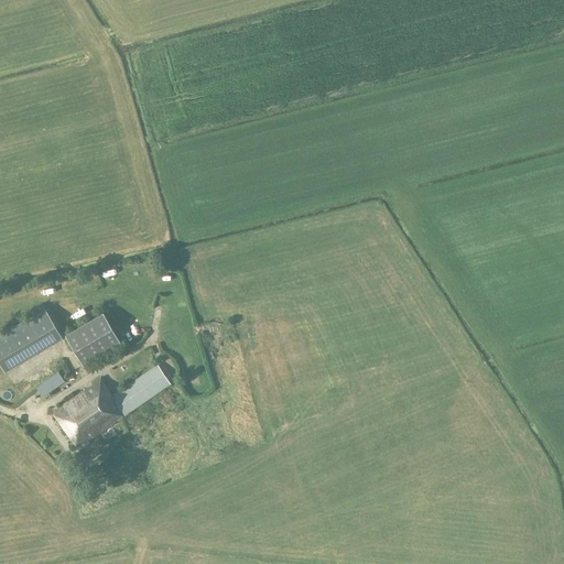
[(152,316),(163,318),(166,306),(155,303),(152,316)]
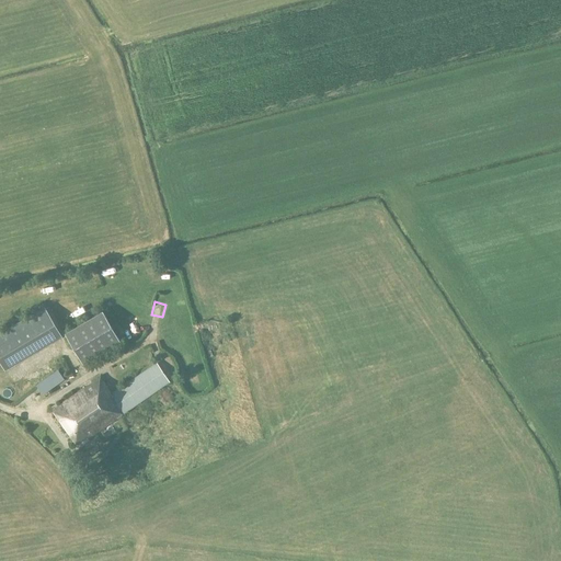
[(44,307),(0,333),(0,363),(4,370),(61,336),(44,307)]
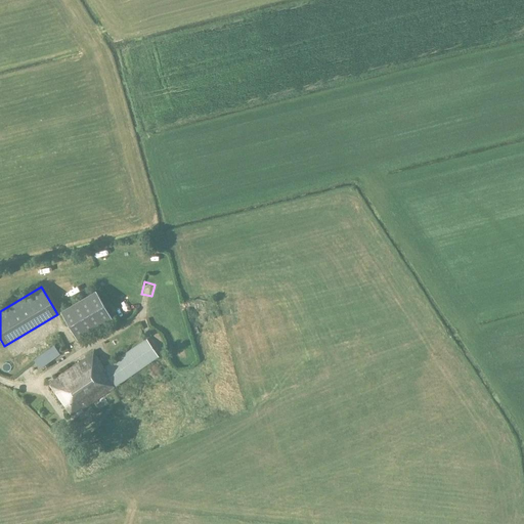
[(60,312),(77,341),(113,319),(95,292),(60,312)]
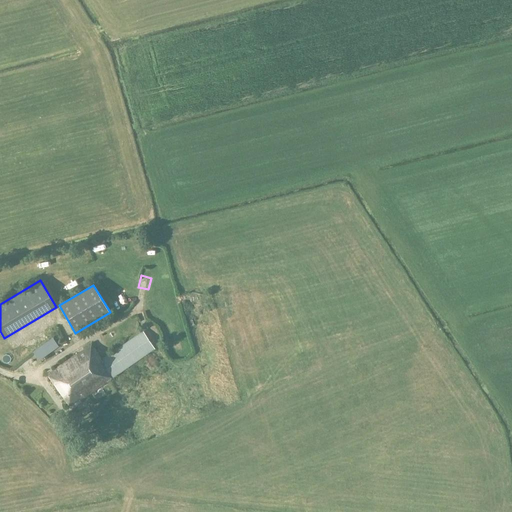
[(124,299),(128,288),(119,285),(115,296),(124,299)]
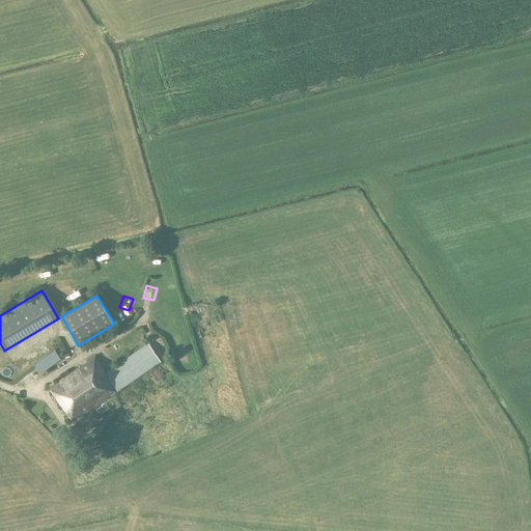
[(147,344),(107,372),(108,373),(62,404),(73,420),(83,413),(84,414),(160,363),(147,344)]
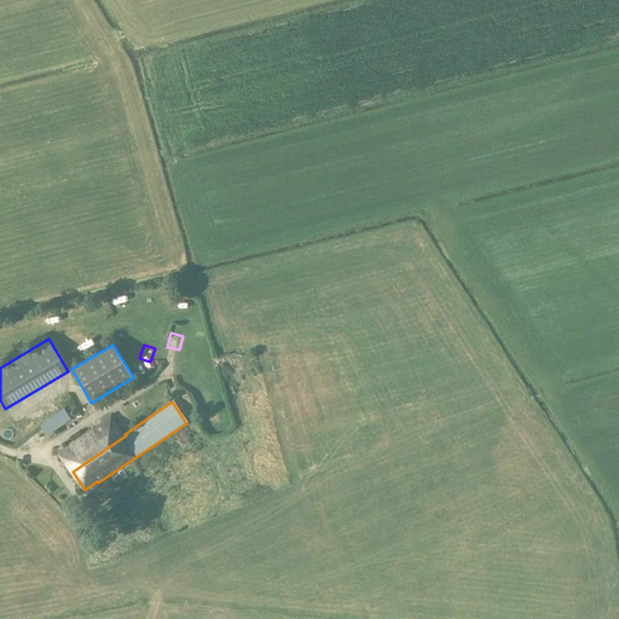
[(64,408),(40,424),(47,437),(71,420),(64,408)]
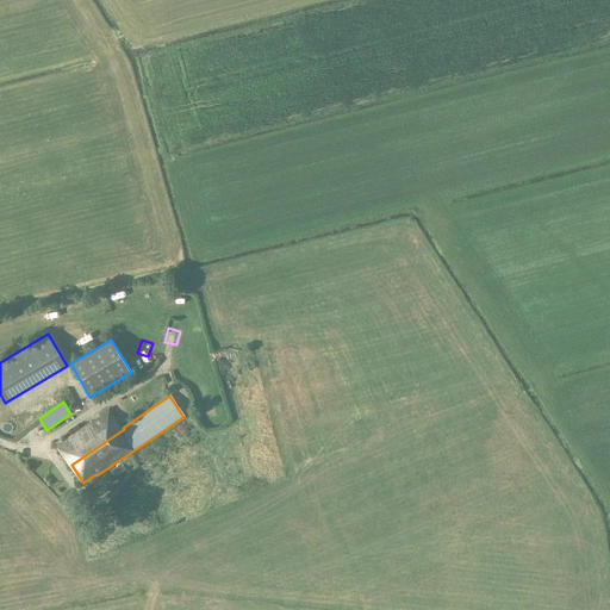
[(58,444),(72,465),(124,429),(123,428),(111,409),(58,444)]
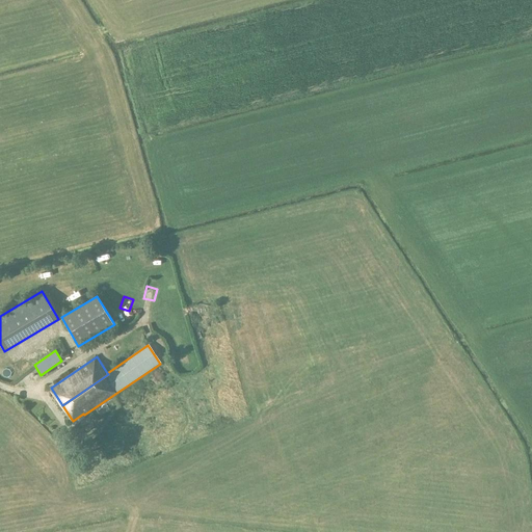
[(176,366),(185,366),(185,356),(176,357),(176,366)]
